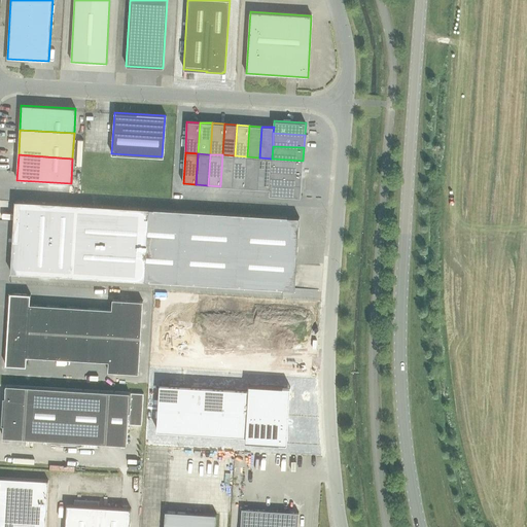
[(222,154),(220,186),(233,186),(235,155),(222,154)]
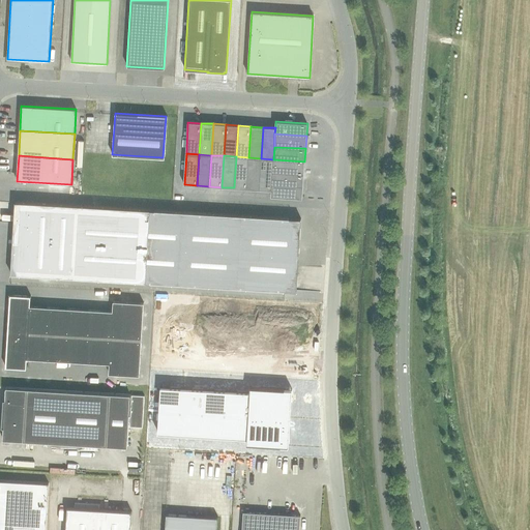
[(236,156),(234,187),(246,188),(248,157),(236,156)]
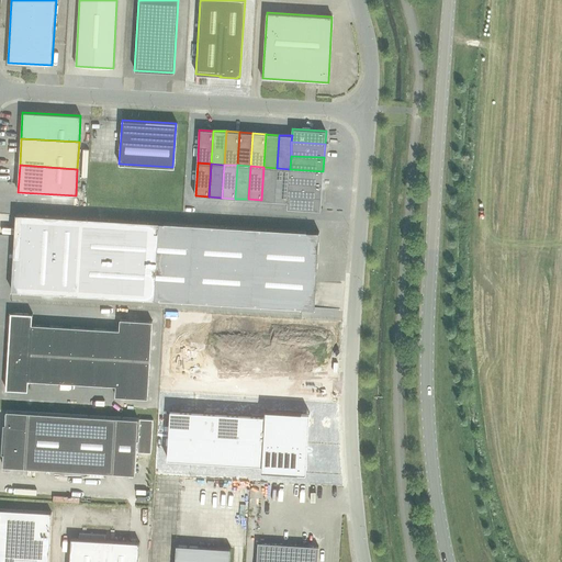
[(263,167),(261,200),(274,201),(277,168),(263,167)]
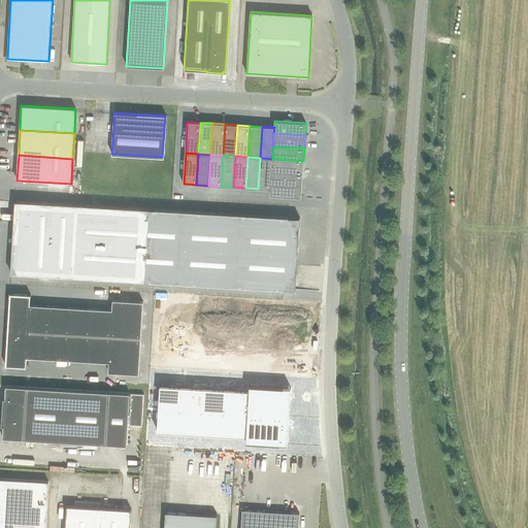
[(260,158),(258,189),(270,190),(270,184),(271,171),(272,159),(260,158)]
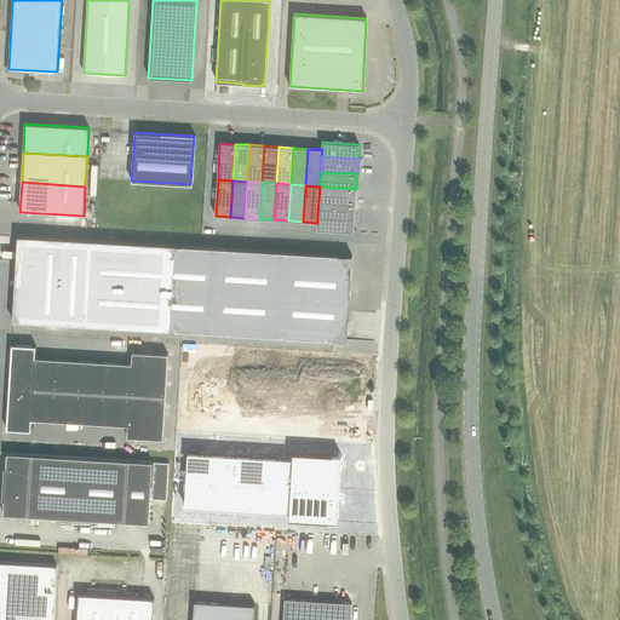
[(320,187),(319,201),(356,204),(356,189),(320,187)]
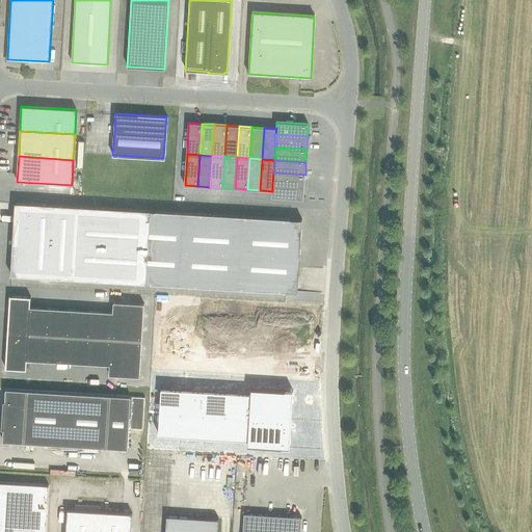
[(273,173),(272,185),(304,187),(306,175),(273,173)]
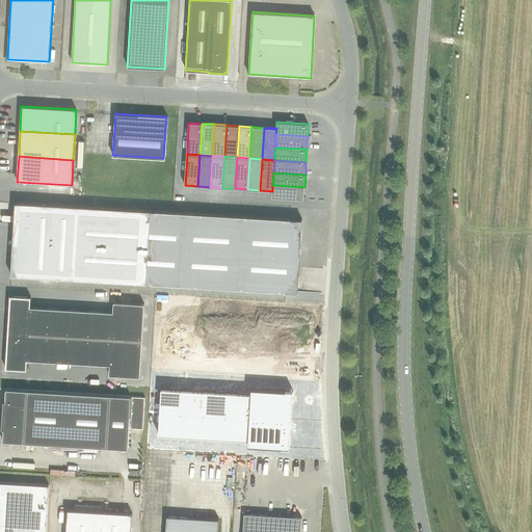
[(272,191),(272,197),(303,200),(304,187),(272,185),(272,191)]
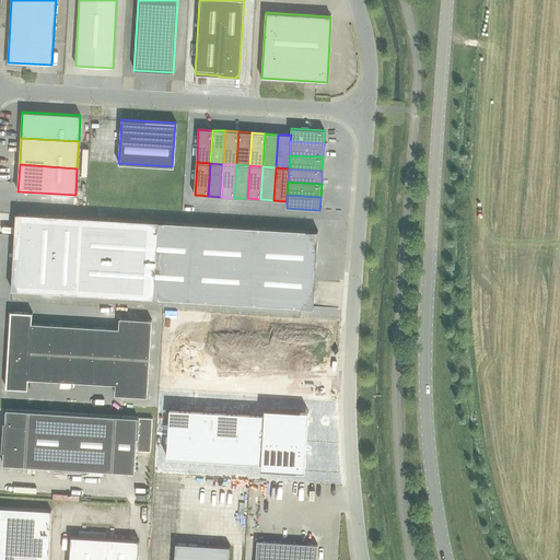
[(16,213),(11,290),(314,307),(318,232),(16,213)]
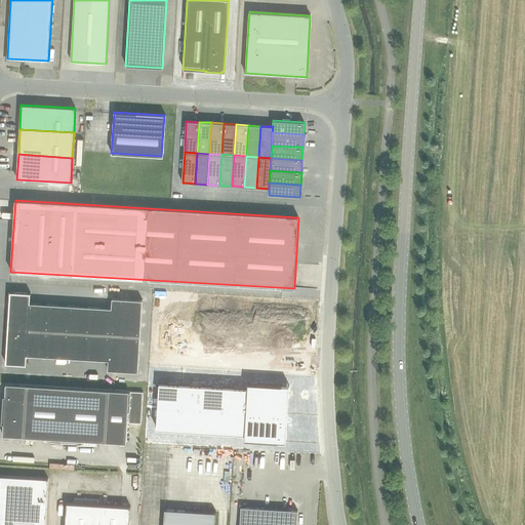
[(10,292),(9,310),(30,311),(30,303),(31,293),(10,292)]
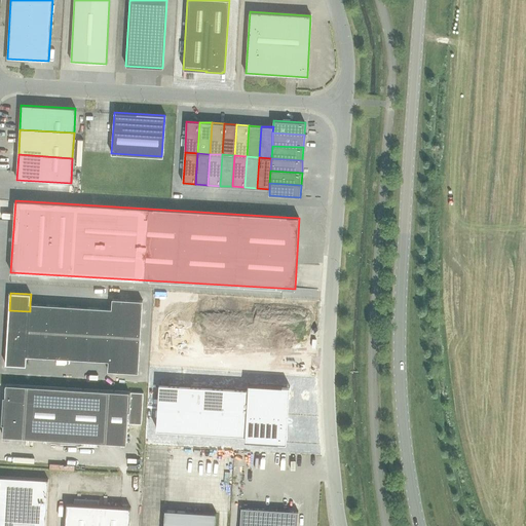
[(112,308),(110,335),(141,336),(143,301),(113,299),(112,308)]
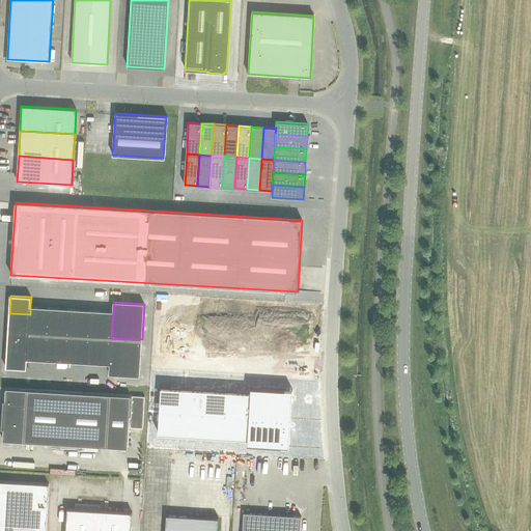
[(30,314),(28,333),(49,334),(51,308),(30,306),(30,314)]
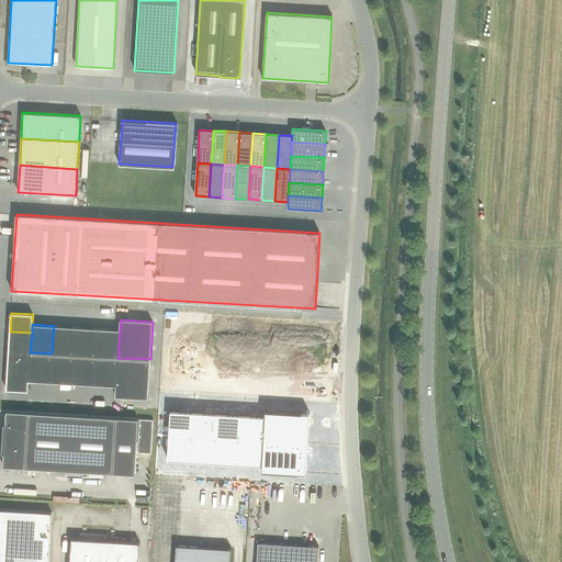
[(54,326),(52,353),(74,355),(76,327),(54,326)]
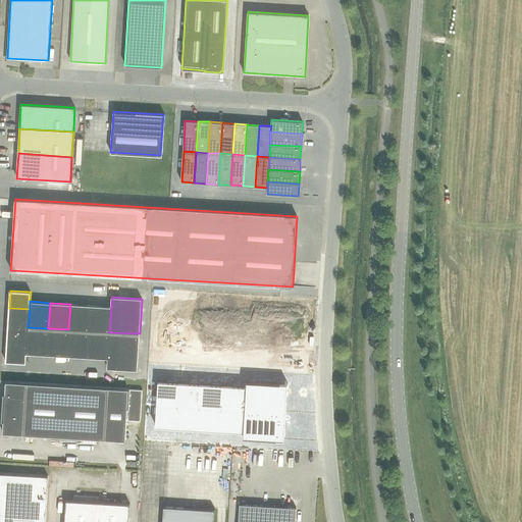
[(70,304),(68,329),(89,330),(91,305),(70,304)]
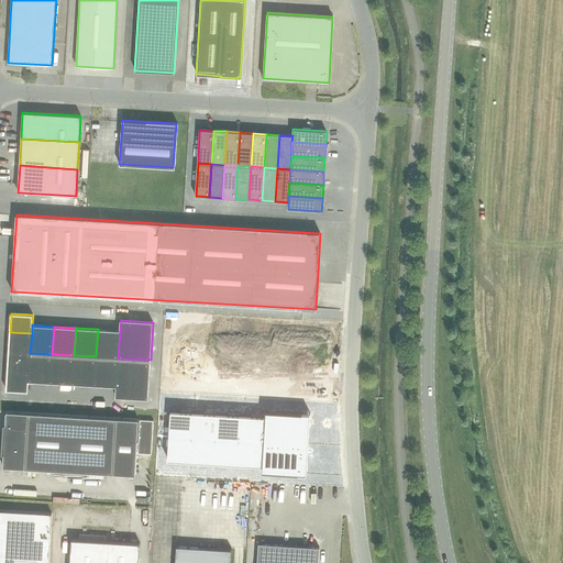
[(98,329),(96,356),(118,359),(120,330),(98,329)]
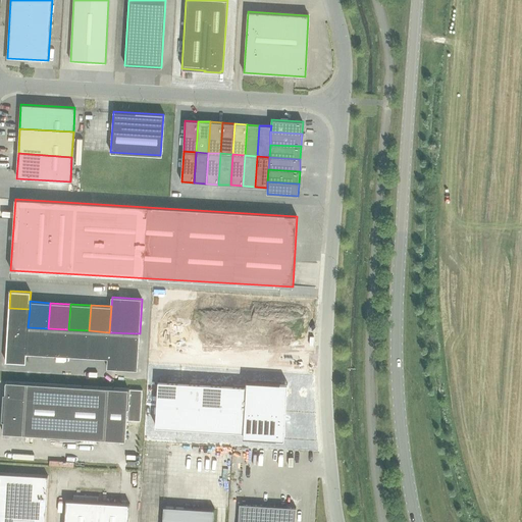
[(163,305),(161,327),(205,330),(207,308),(163,305)]
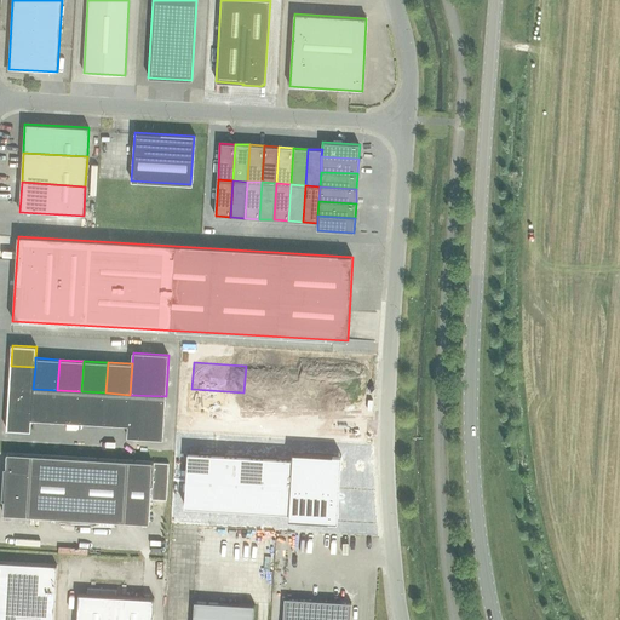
[(246,366),(244,392),(343,399),(343,385),(346,365),(298,362),(298,368),(246,366)]
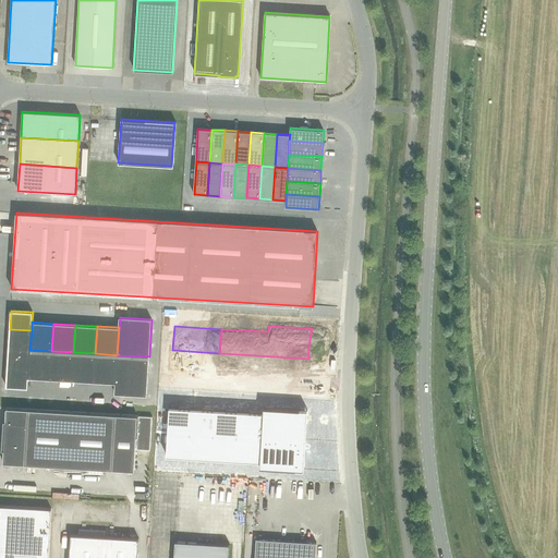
[(10,329),(9,348),(29,350),(32,330),(10,329)]
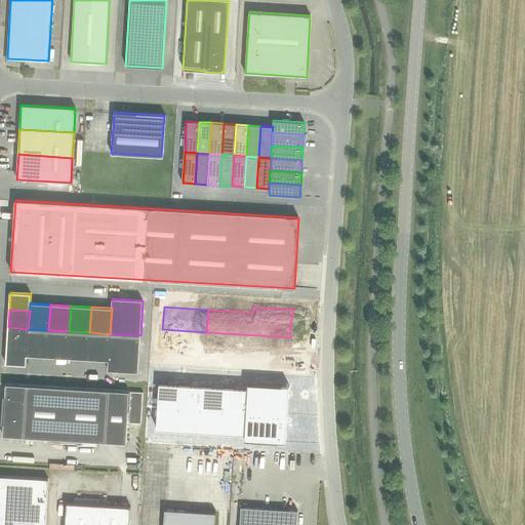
[(8,327),(6,346),(27,347),(28,329),(8,327)]
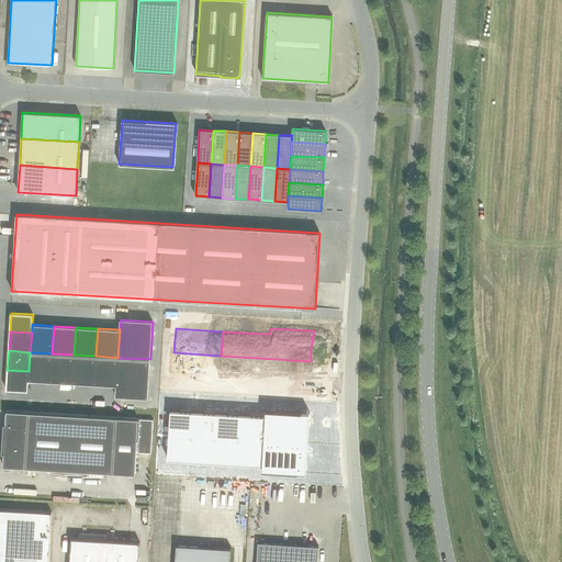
[(29,371),(29,380),(51,381),(52,353),(30,352),(29,371)]
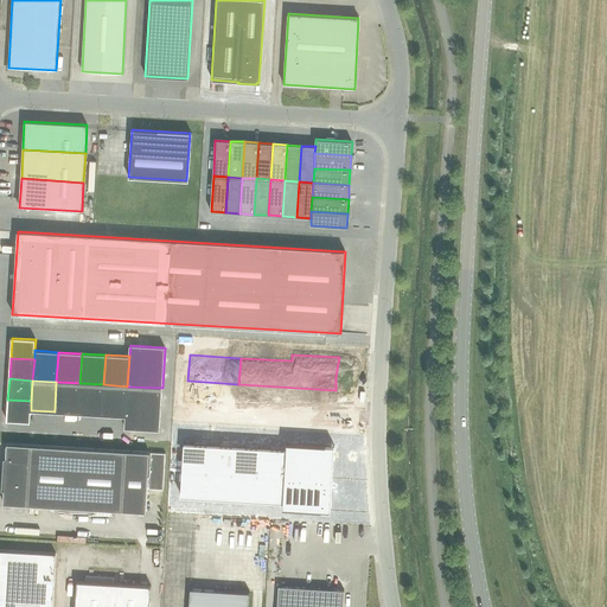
[(187,381),(186,407),(237,410),(238,384),(187,381)]
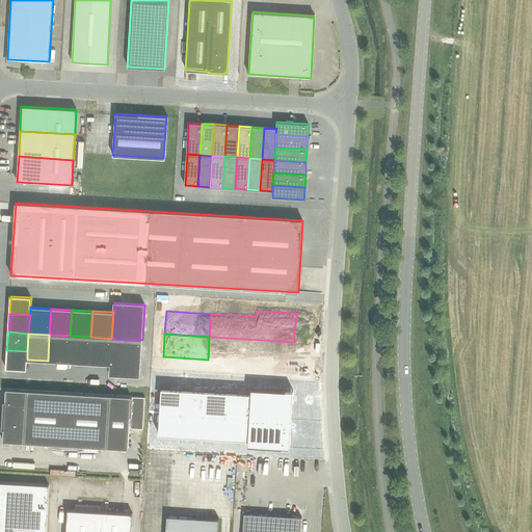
[(49,335),(48,361),(69,363),(70,336),(49,335)]
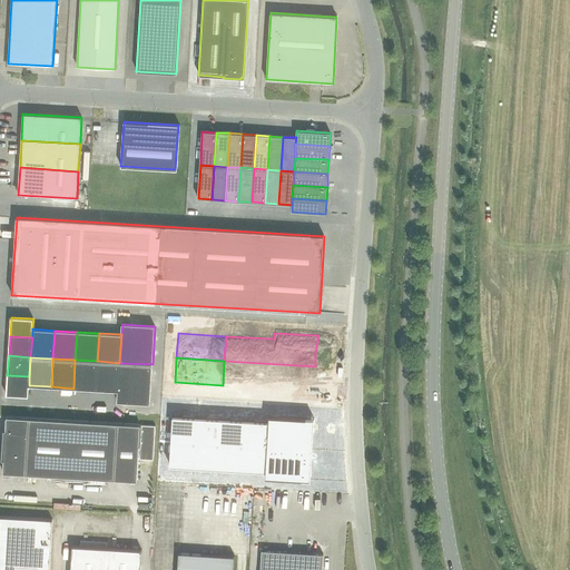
[(75,360),(74,389),(96,390),(97,361),(75,360)]
